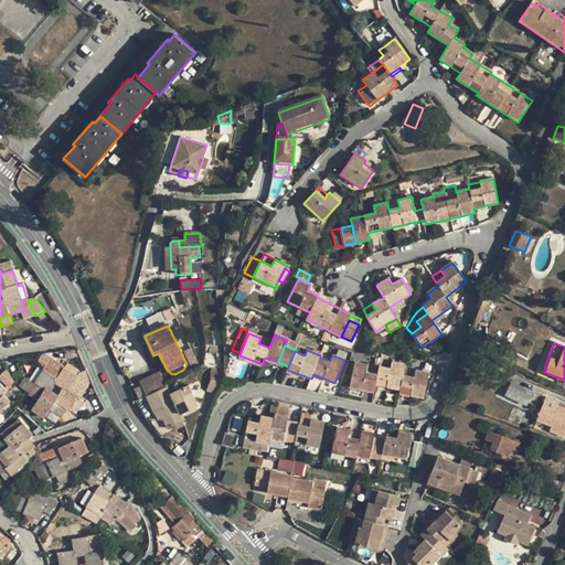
[(466,354),(459,371),(472,375),(479,360),(466,354)]
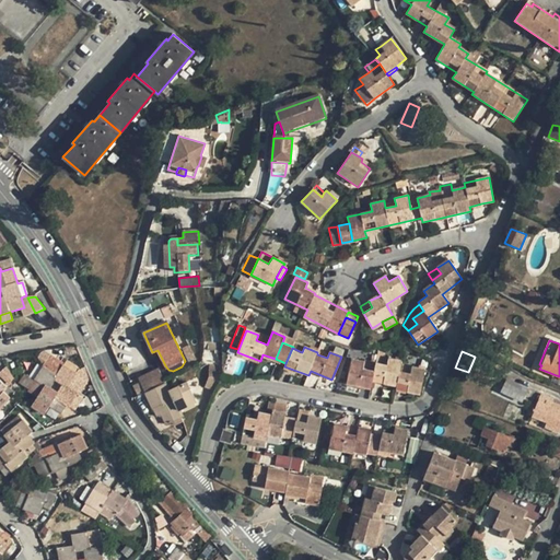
[(42,412),(43,409),(45,407),(46,408),(48,405),(54,408),(62,412),(67,405),(69,405),(76,393),(67,387),(76,374),(66,368),(67,366),(60,362),(51,356),(44,366),(36,380),(26,373),(21,381),(31,387),(30,389),(39,395),(35,403),(33,406),(42,412)]
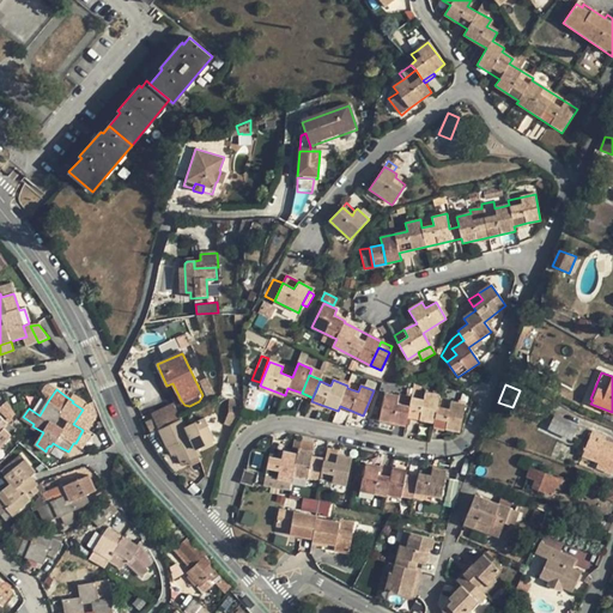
[(70,392),(66,396),(73,401),(72,402),(83,410),(87,404),(70,392)]
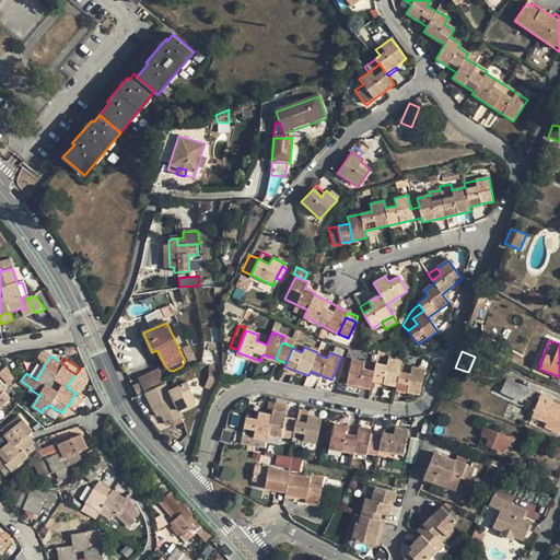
[(351,360),(346,384),(371,389),(372,381),(374,371),(363,370),(364,362),(351,360)]
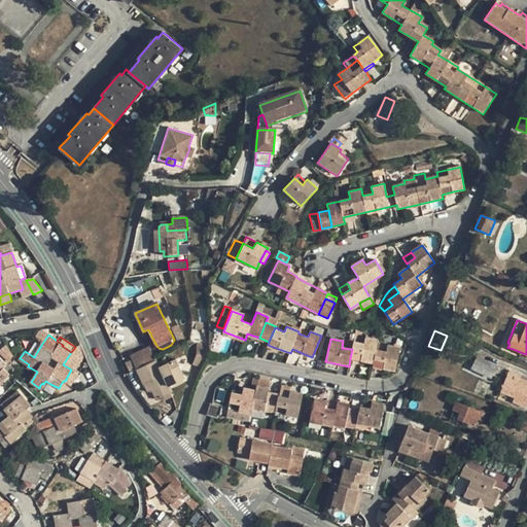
[(363,344),(360,360),(374,363),(373,366),(395,371),(399,348),(377,344),(378,341),(364,339),(363,344)]
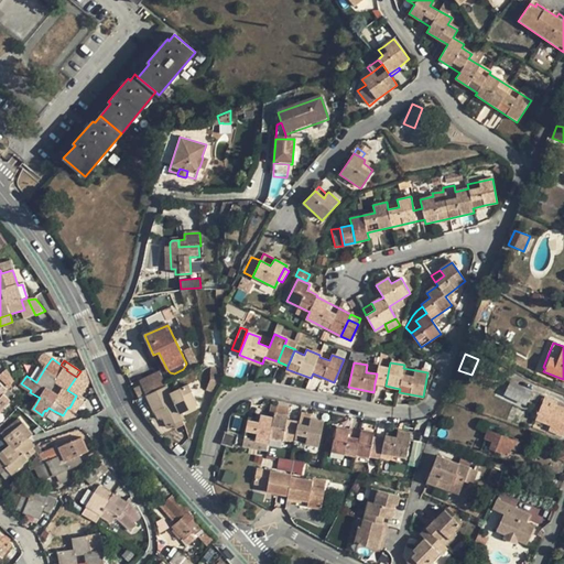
[(377,373),(375,383),(386,386),(389,368),(378,366),(377,373)]
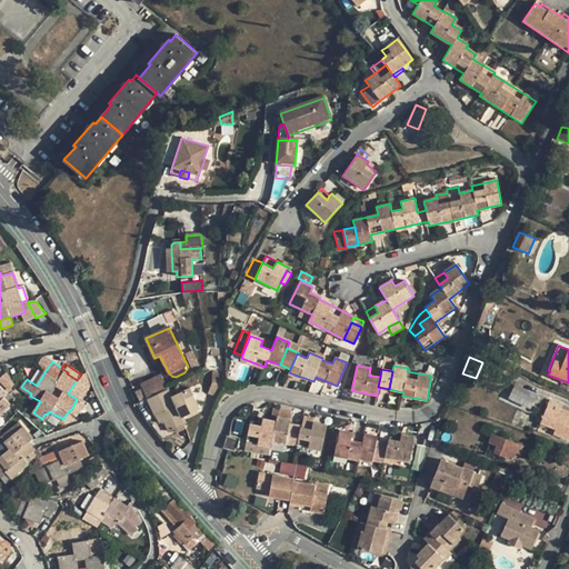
[(215,385),(211,391),(220,396),(226,383),(227,370),(215,371),(215,385)]
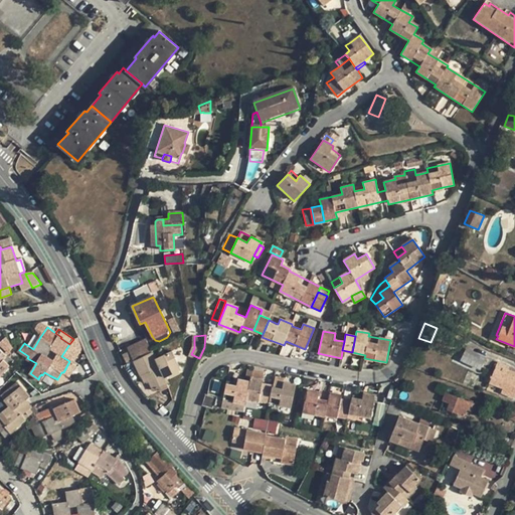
[(129,349),(135,361),(153,352),(147,340),(129,349)]
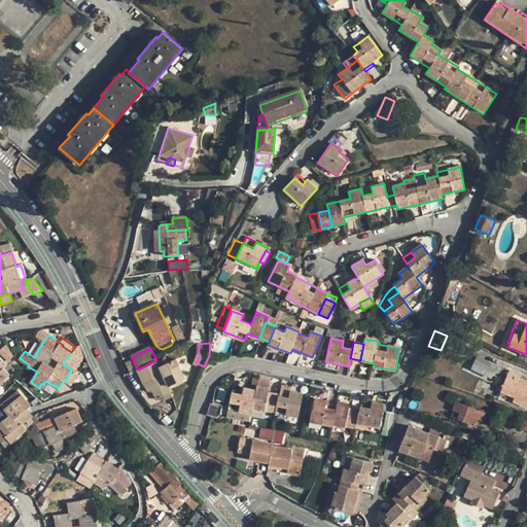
[(0,384),(10,374),(3,367),(7,363),(0,357),(0,384)]
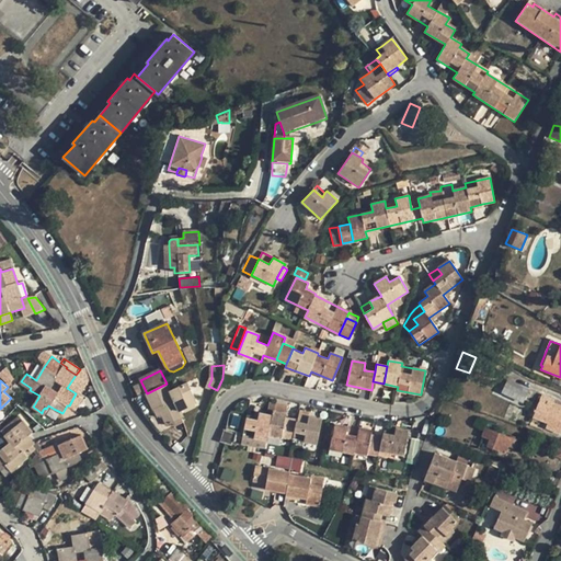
[(507,380),(502,392),(523,402),(528,390),(507,380)]
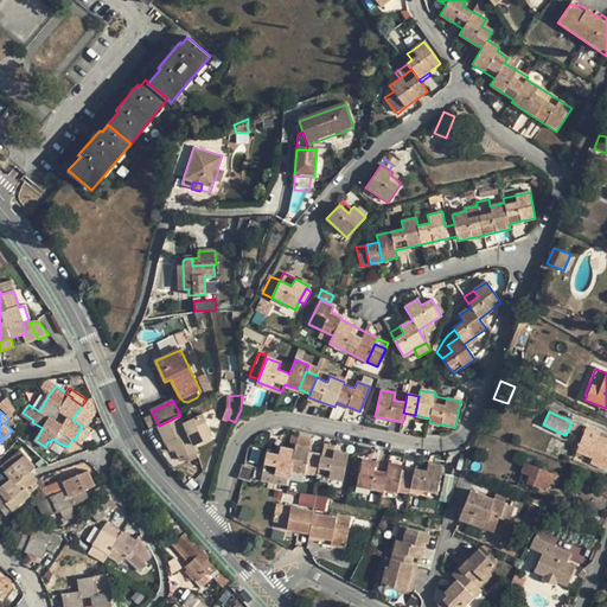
[(180,415),(159,426),(168,442),(171,441),(173,440),(179,448),(184,459),(200,452),(196,443),(210,436),(213,433),(204,413),(185,423),(180,415)]
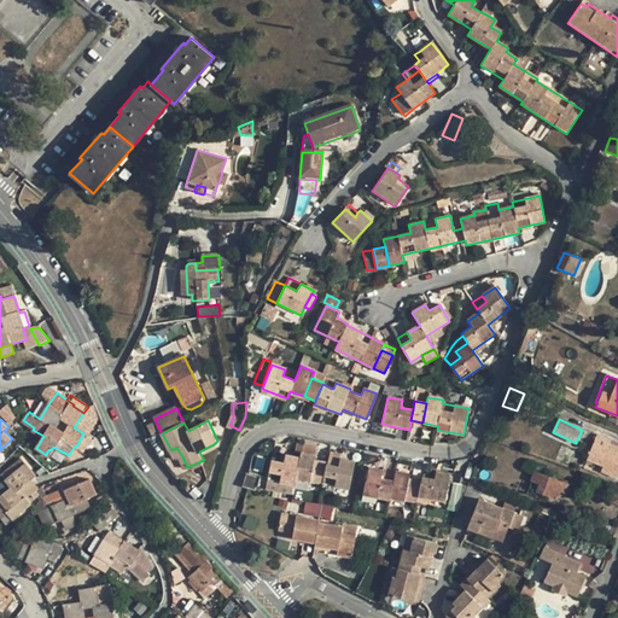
[(602,466),(601,472),(617,478),(617,453),(607,450),(611,442),(596,437),(588,460),(602,466)]
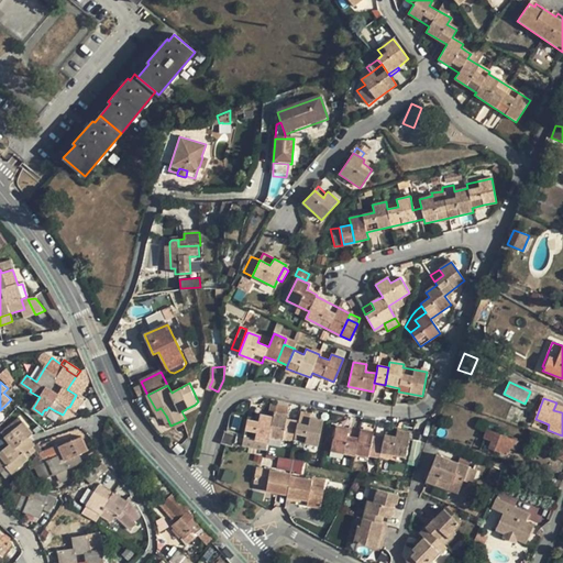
[(300,411),(299,421),(309,423),(309,419),(311,414),(300,411)]
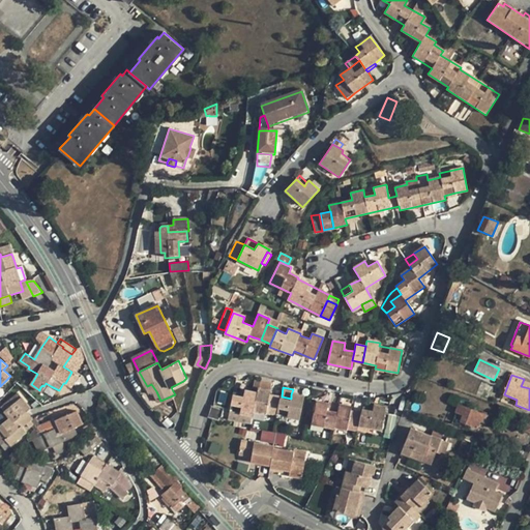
[(233,394),(230,411),(253,416),(254,411),(276,415),(276,414),(281,396),(270,394),(270,391),(258,388),(257,393),(244,391),(243,396),(233,394)]
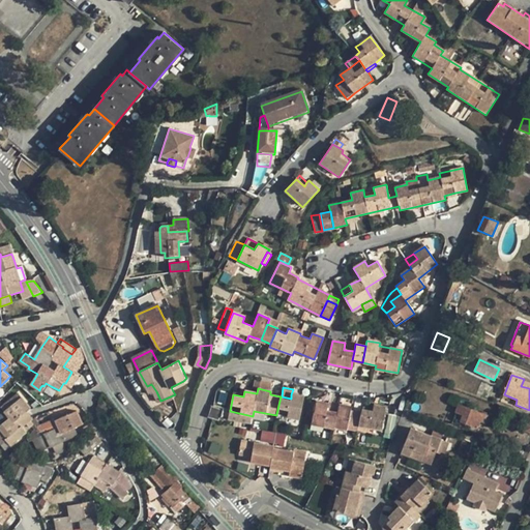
[(19,394),(15,399),(25,413),(27,412),(30,409),(19,394)]
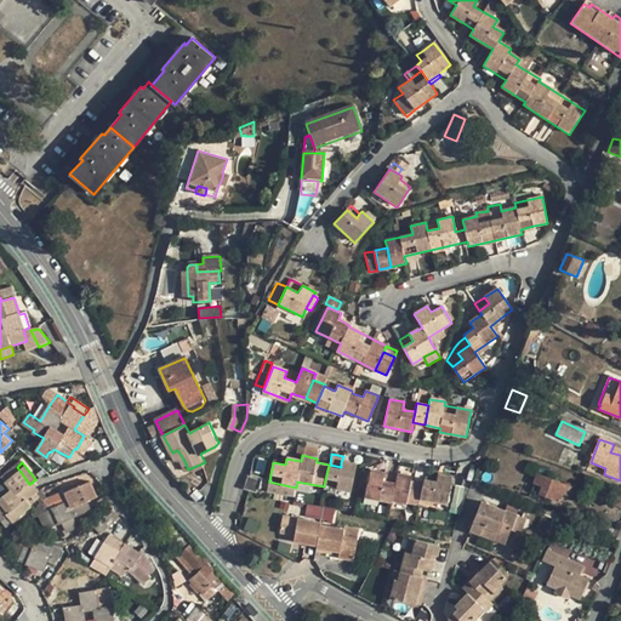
[(341,467),(336,488),(351,491),(357,465),(341,462),(341,467)]
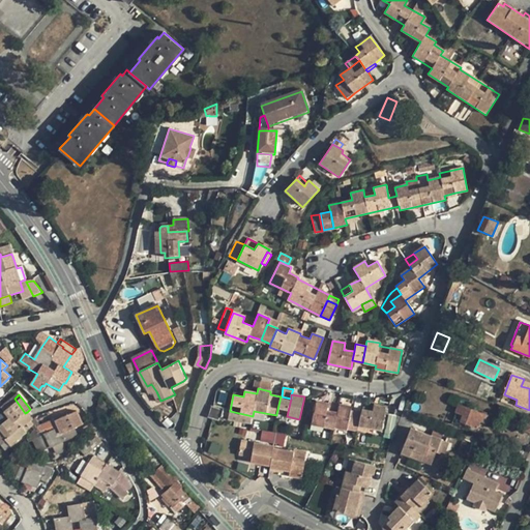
[(281,396),(276,414),(287,416),(291,399),(282,396),(281,396)]
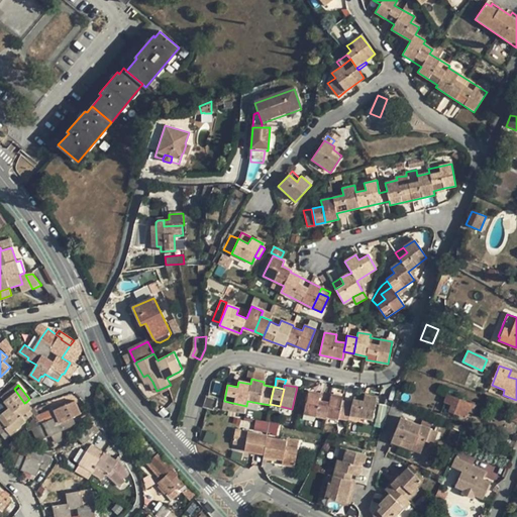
[(5,428),(11,436),(18,430),(17,429),(26,422),(22,416),(25,414),(29,418),(33,414),(30,411),(32,409),(26,402),(24,403),(14,389),(2,398),(10,408),(0,415),(0,417),(7,427),(5,428)]
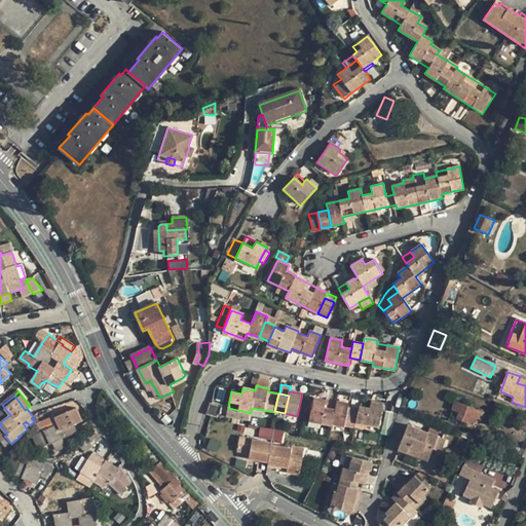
[(313,399),(309,421),(321,423),(325,407),(326,402),(313,399)]
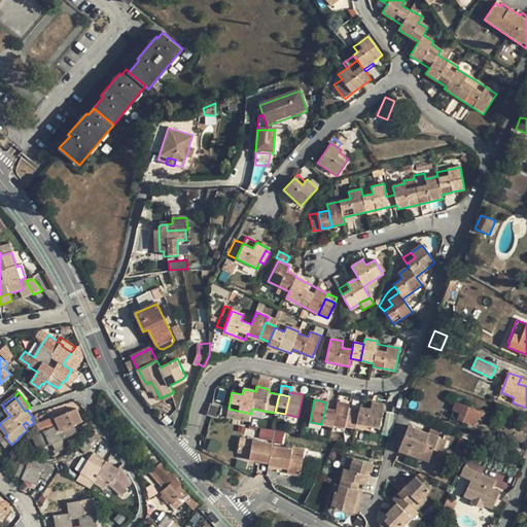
[(326,402),(325,408),(336,410),(337,402),(326,400),(326,402)]
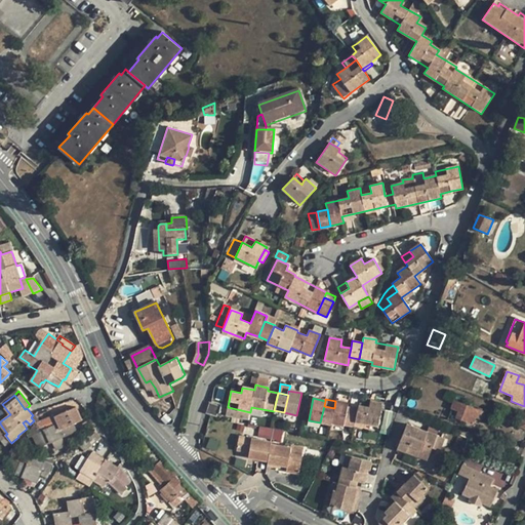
[(334,408),(331,423),(342,426),(344,421),(347,407),(348,403),(335,401),(334,408)]
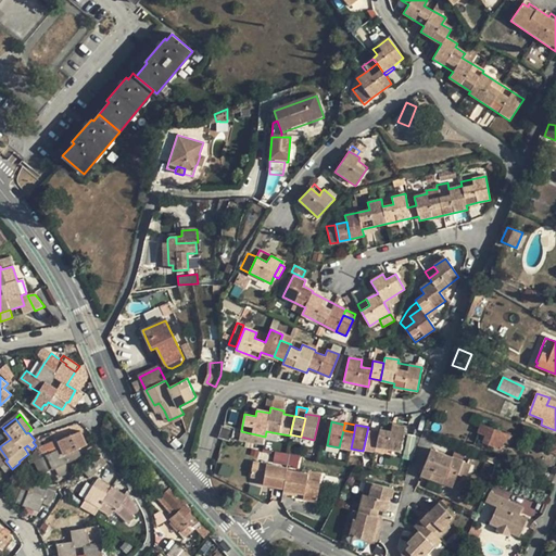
[(367,431),(364,446),(376,449),(376,446),(401,452),(404,428),(392,425),(391,431),(380,429),(379,432),(367,431)]
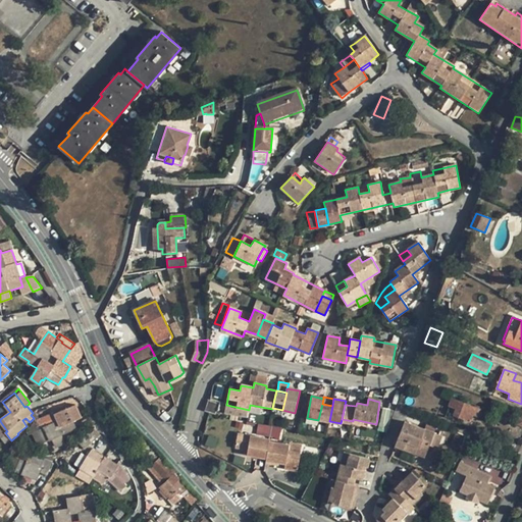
[(455,410),(453,416),(471,423),(473,416),(480,419),(483,410),(453,399),(450,407),(455,410)]
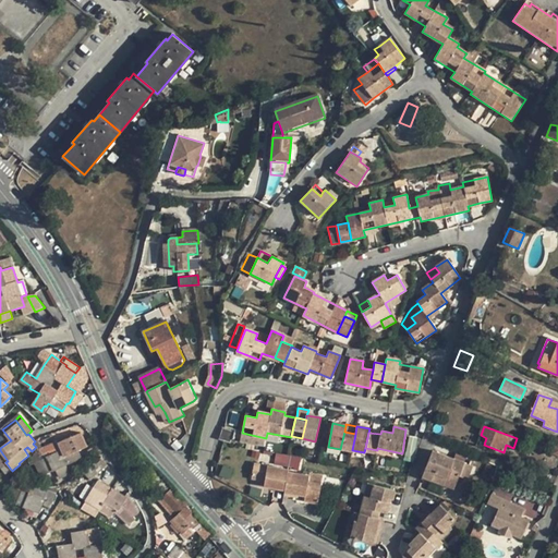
[(222,428),(219,440),(229,443),(233,432),(222,428)]
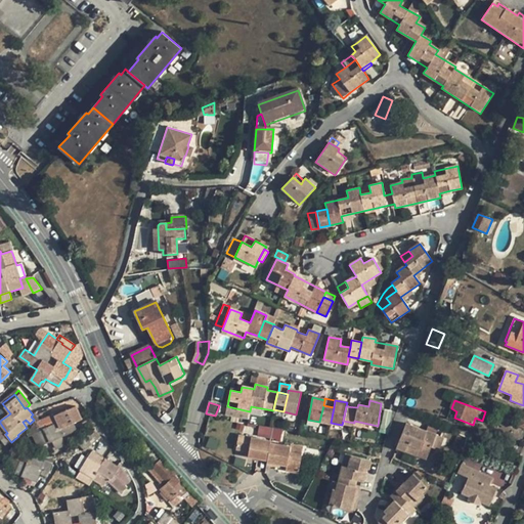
[(323,405),(319,422),(331,424),(331,423),(334,407),(323,405)]
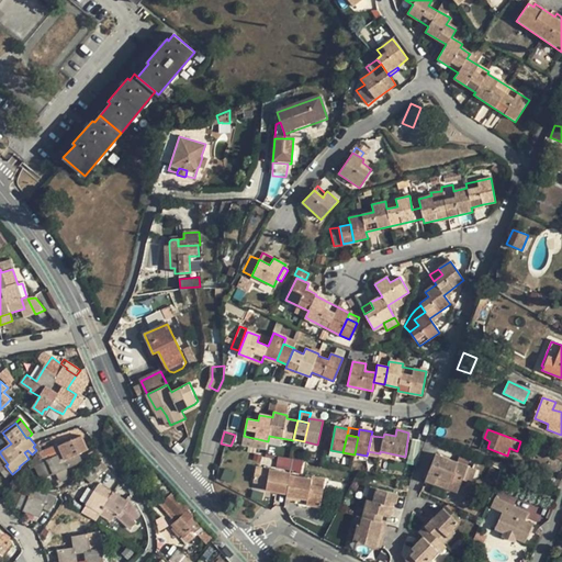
[(42,463),(48,476),(69,468),(66,460),(87,449),(81,438),(75,441),(74,440),(59,447),(59,445),(44,451),(48,460),(45,462),(40,456),(30,467),(31,469),(42,463)]
